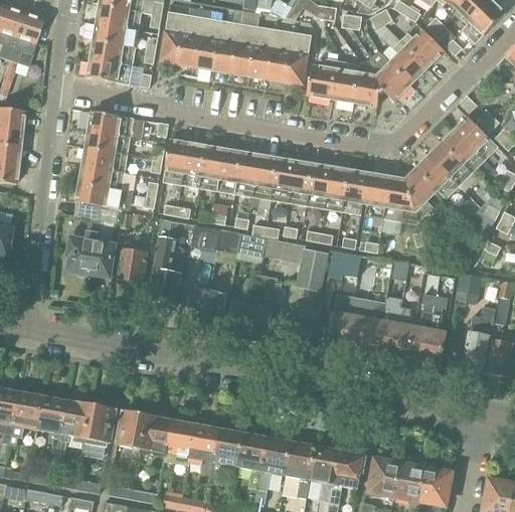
[(101,0),(100,4),(142,11),(144,0),(101,0)]
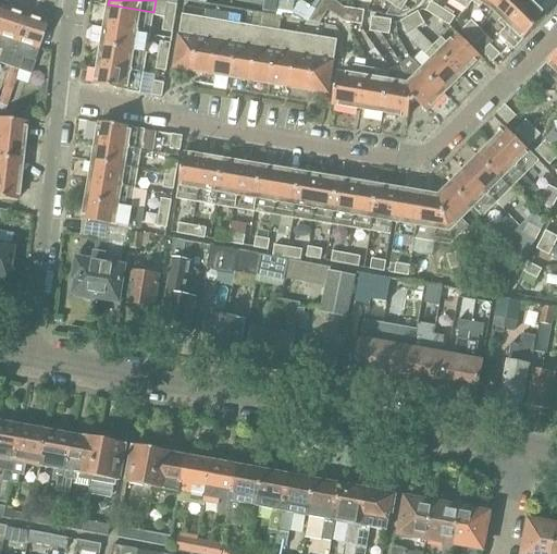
[(265,0),(264,8),(277,10),(279,0),(265,0)]
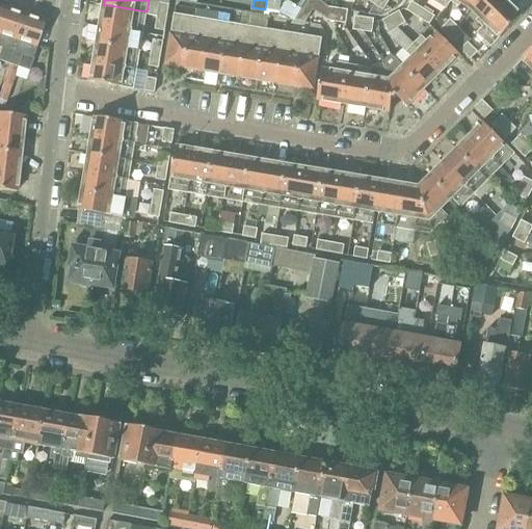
[(337,20),(339,6),(329,4),(323,0),(306,0),(296,18),(306,19),(313,7),(327,17),(327,18),(337,20)]
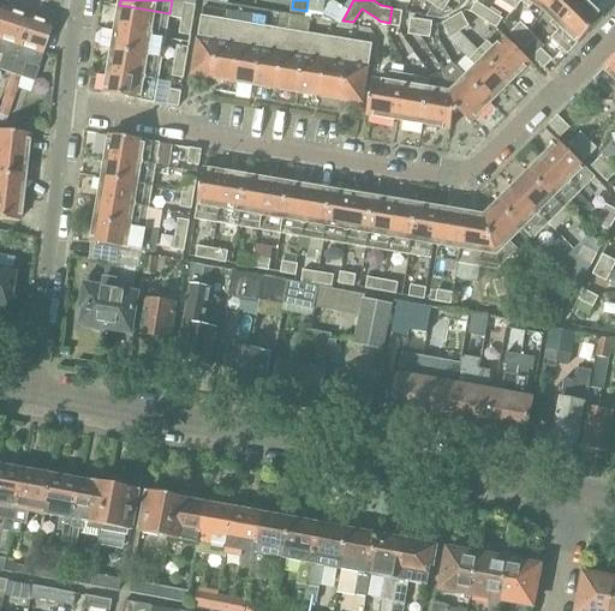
[(435,0),(434,3),(427,13),(441,16),(454,9),(446,4),(448,0),(435,0)]
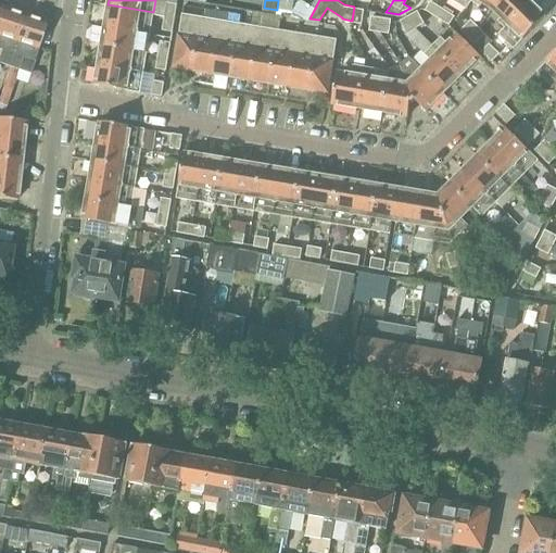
[(438,15),(443,7),(433,0),(430,0),(426,8),(438,15)]
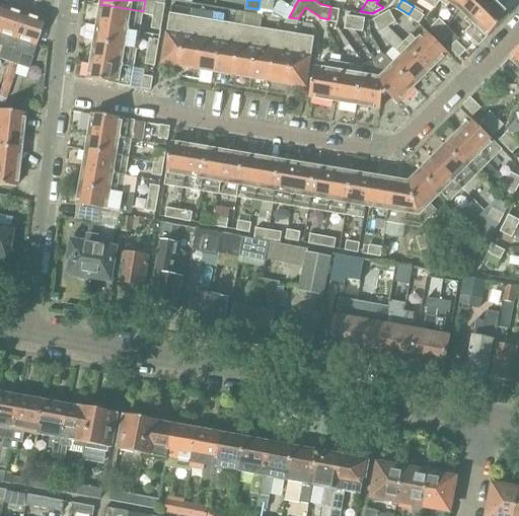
[(464,0),(459,6),(467,14),(464,17),(471,24),(496,0),(464,0)]
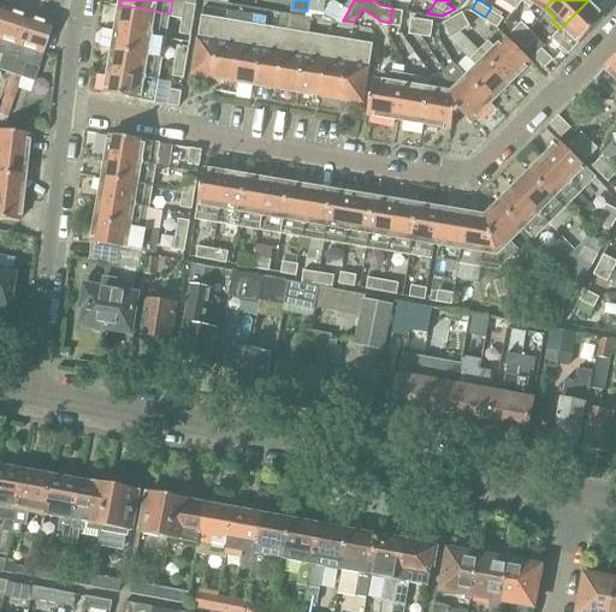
[(560,29),(552,36),(569,52),(604,16),(588,0),(560,29)]
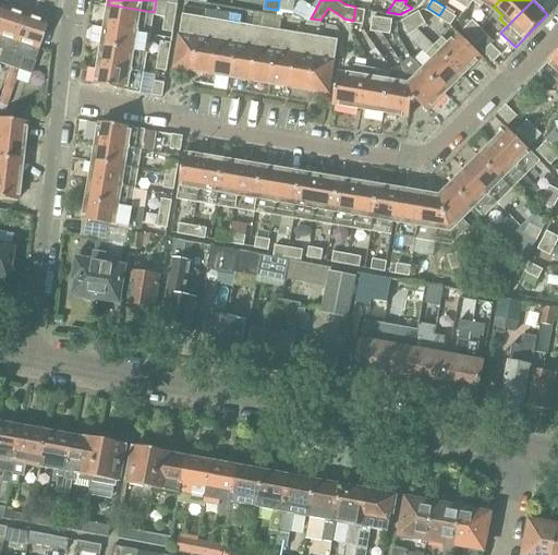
[(167,1),(165,14),(176,16),(178,2),(167,1)]
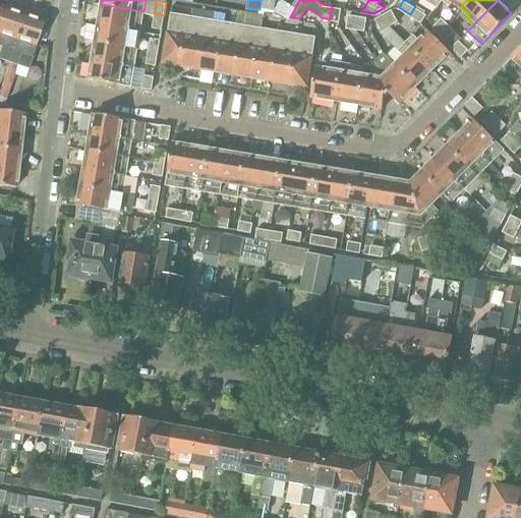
[(101,4),(98,22),(140,30),(143,11),(101,4)]
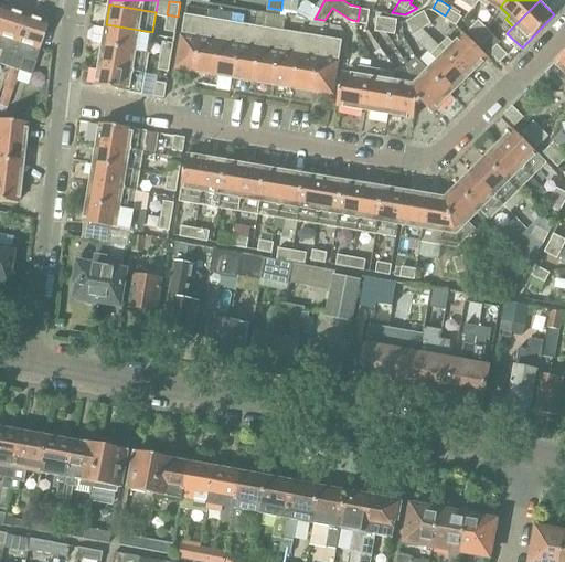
[(7,7),(0,25),(0,48),(1,49),(0,51),(0,61),(11,65),(28,14),(7,7)]
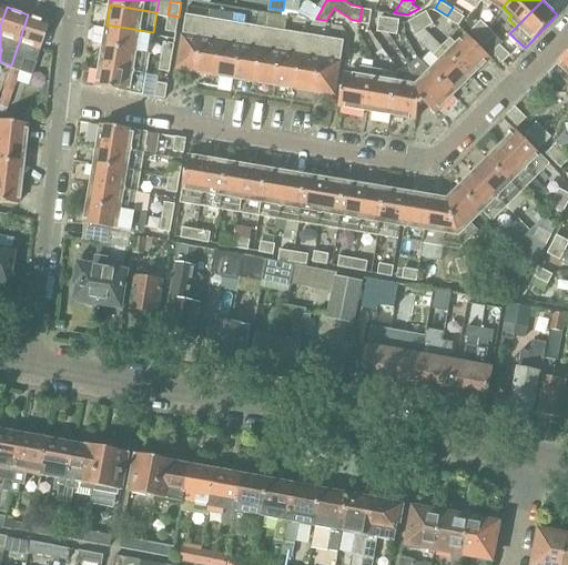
[(362,7),(359,21),(369,22),(372,8),(362,7)]
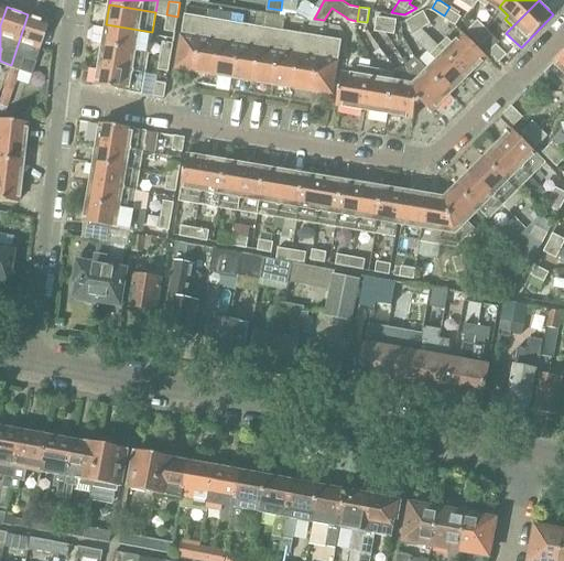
[(462,14),(449,7),(444,15),(456,23),(462,14)]
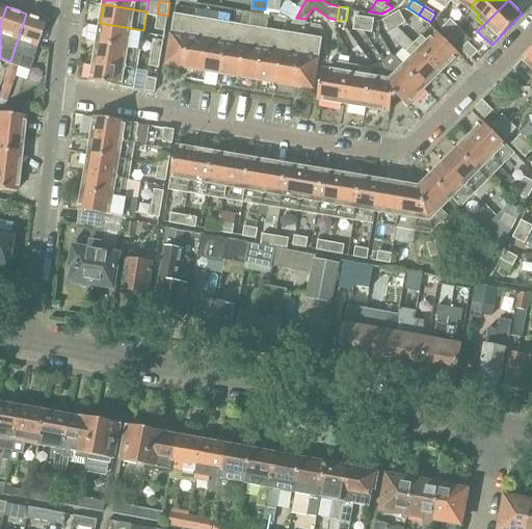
[(391,14),(398,25),(406,21),(399,8),(391,14)]
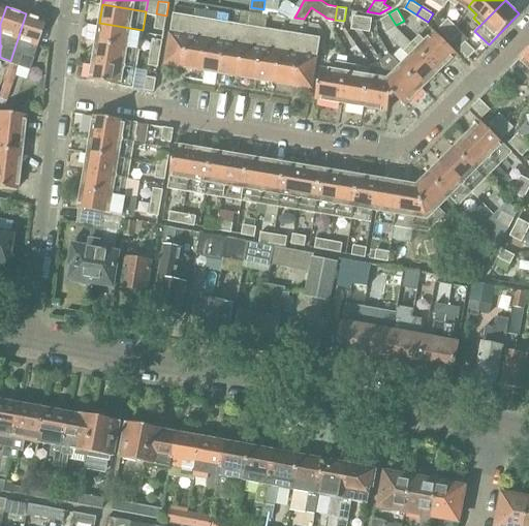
[(166,53),(164,61),(184,64),(192,13),(174,11),(170,30),(169,30),(166,50),(165,50),(165,53),(166,53)]
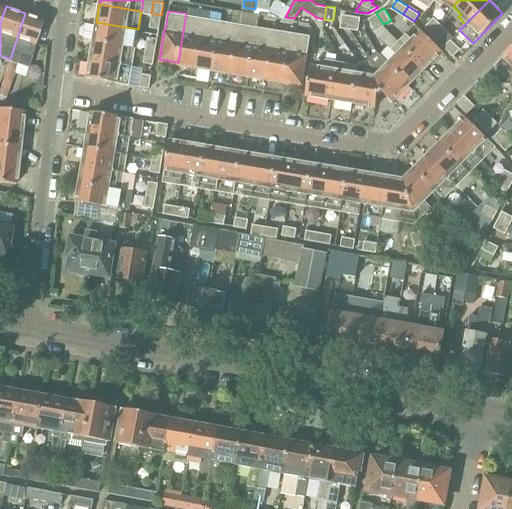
[(10,59),(0,86),(0,94),(6,96),(17,62),(27,66),(43,18),(25,13),(10,59)]
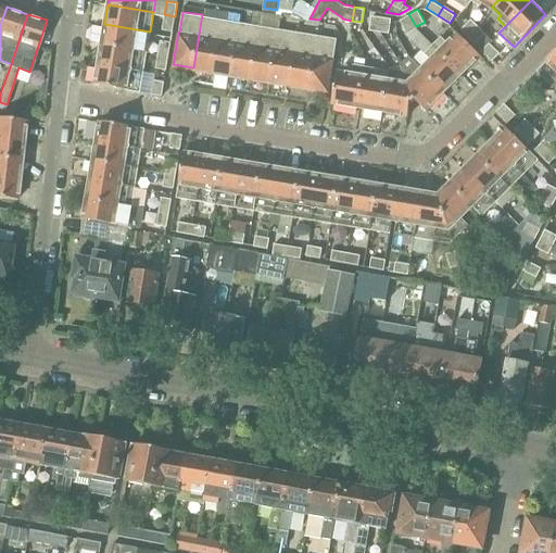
[(175,16),(164,14),(162,28),(172,29),(175,16)]
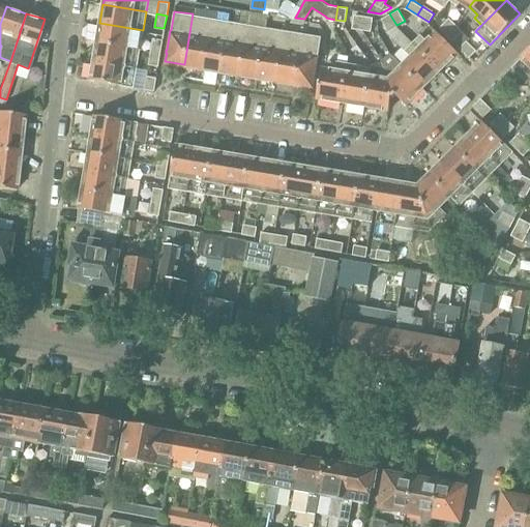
[(193,13),(184,64),(202,67),(211,17),(193,13)]
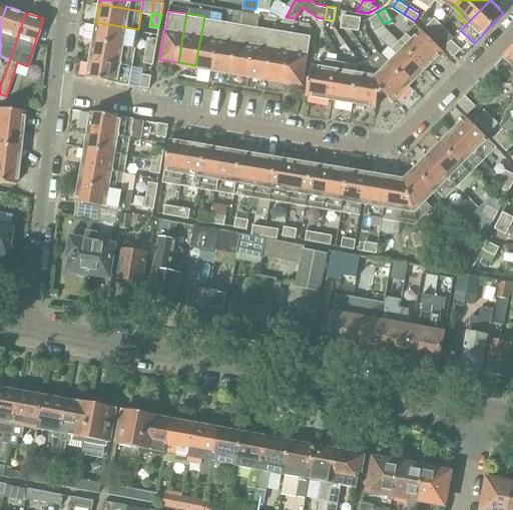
[(384,24),(377,13),(369,17),(376,29),(384,24)]
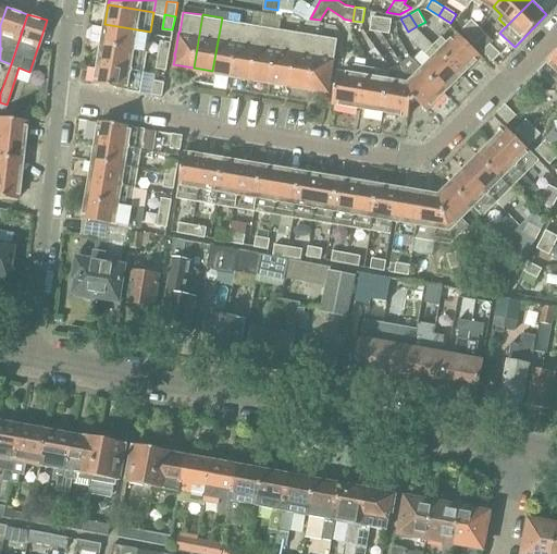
[(379,31),(381,16),(372,15),(369,28),(379,31)]
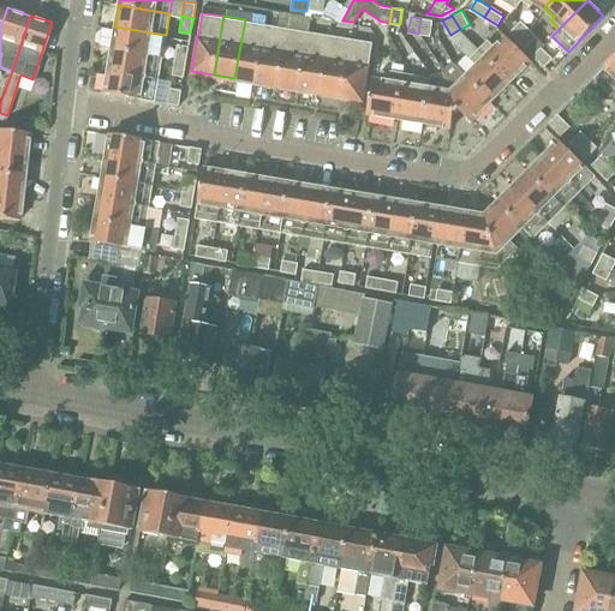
[(421,18),(418,34),(429,35),(431,19),(421,18)]
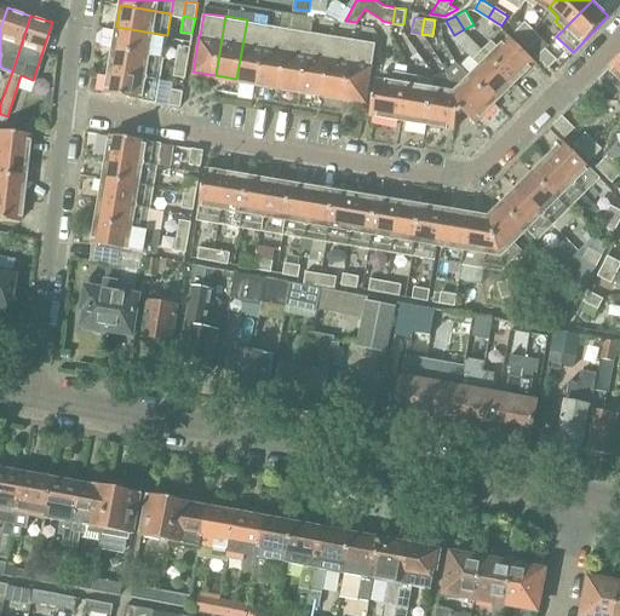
[(247,19),(236,79),(257,82),(268,23),(247,19)]
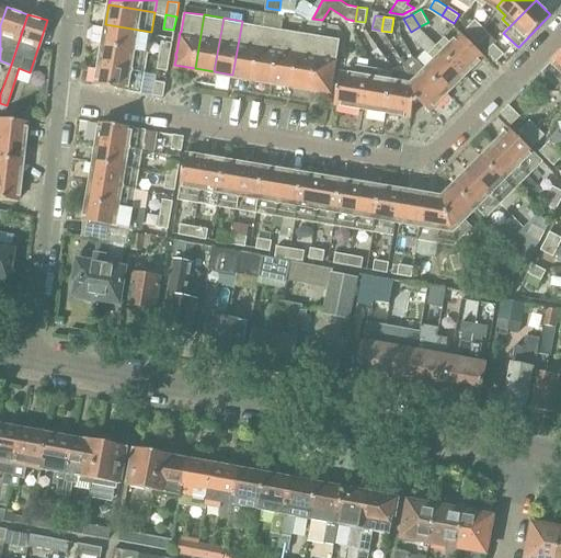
[(483,25),(477,19),(466,29),(473,35),(483,25)]
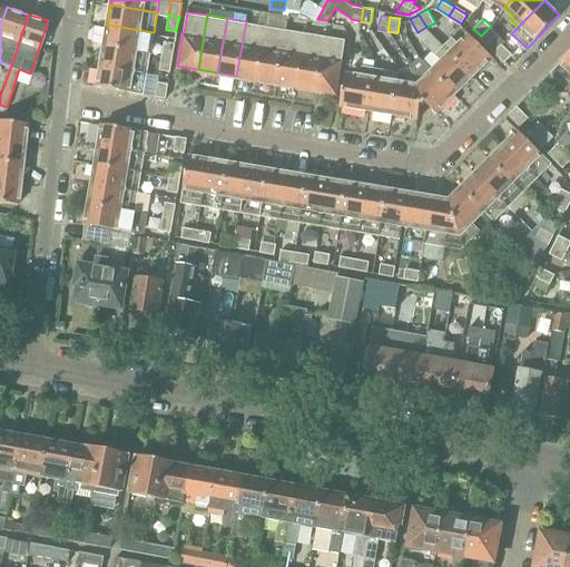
[(246,21),(236,76),(257,79),(266,25),(246,21)]
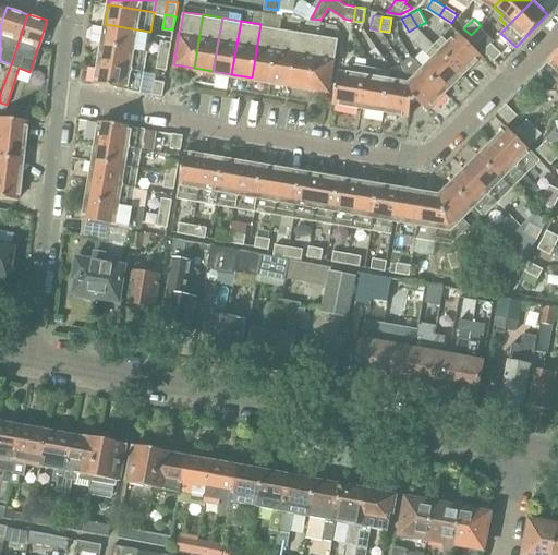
[(105,24),(101,44),(147,51),(150,32),(105,24)]
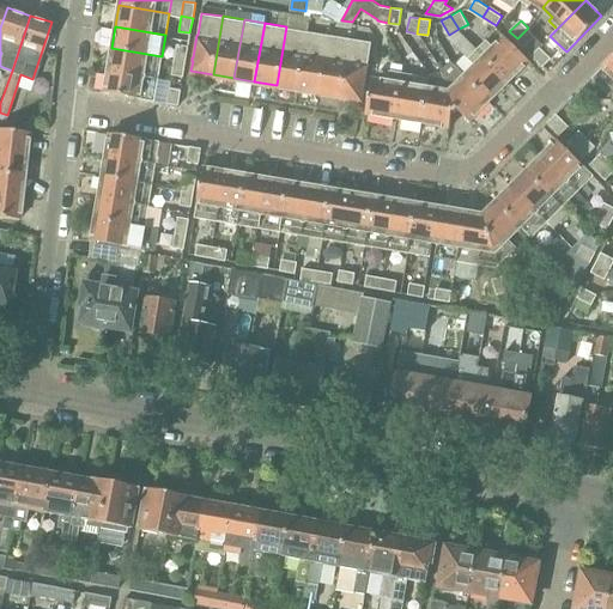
[(286,26),(277,85),(297,89),(308,30),(286,26)]
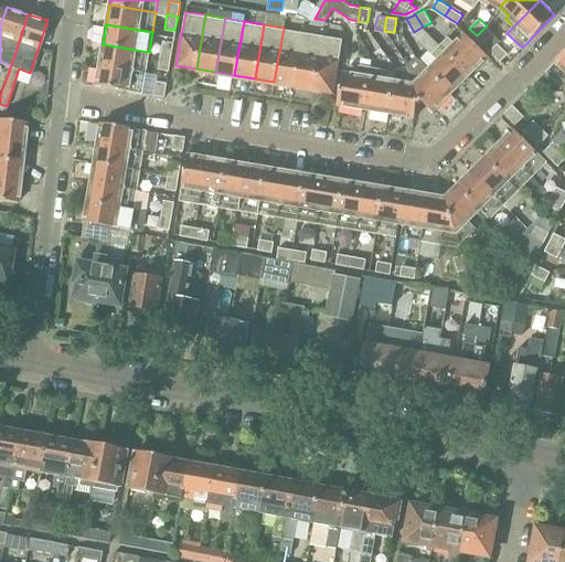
[(493,32),(487,25),(477,35),(483,42),(493,32)]
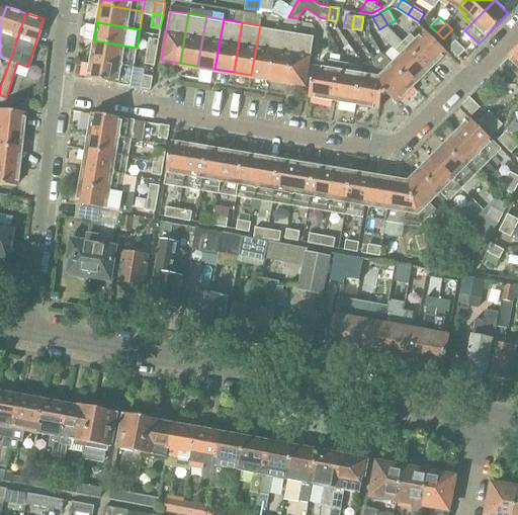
[(260,25),(251,75),(269,78),(278,28),(260,25)]
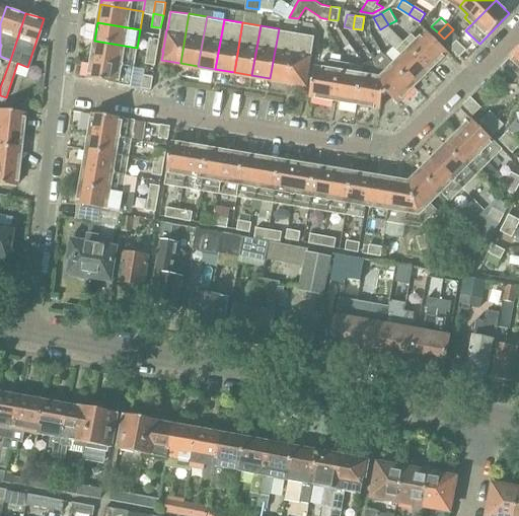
[(279,28),(270,78),(287,81),(295,31),(279,28)]
